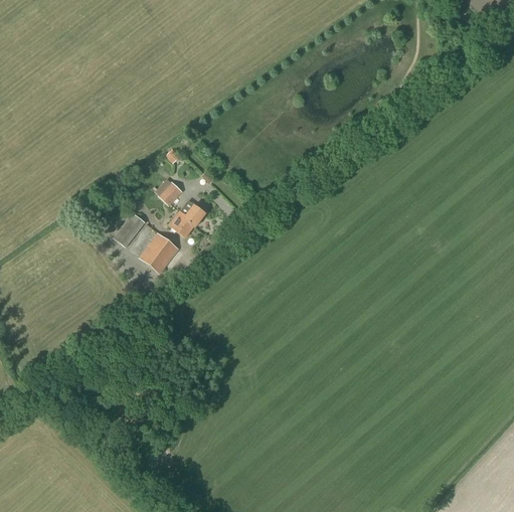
[(173,163),(180,156),(172,148),(165,155),(173,163)]
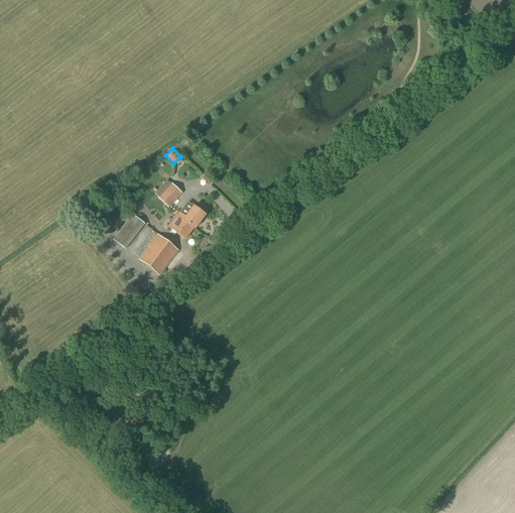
[(171,181),(167,177),(155,190),(159,195),(158,196),(168,206),(182,190),(171,180),(171,181)]
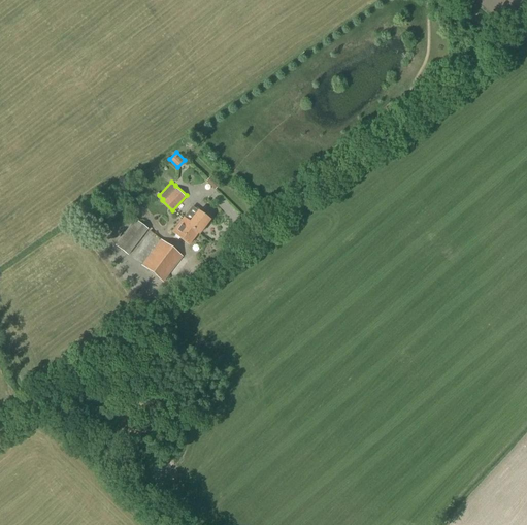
[(193,204),(185,216),(173,230),(190,242),(198,231),(199,232),(200,232),(210,218),(199,208),(198,208),(193,204)]
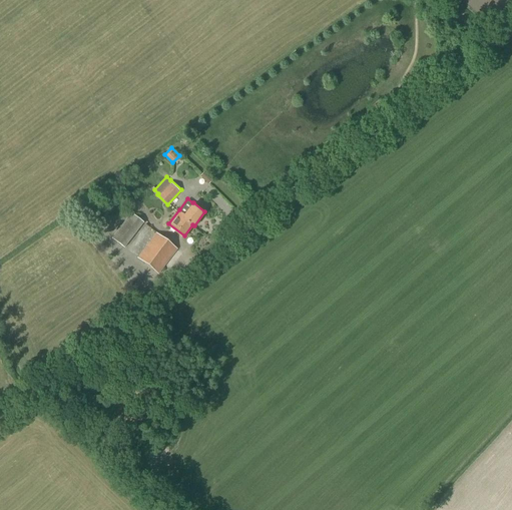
[(125,245),(144,220),(131,210),(112,235),(125,245)]
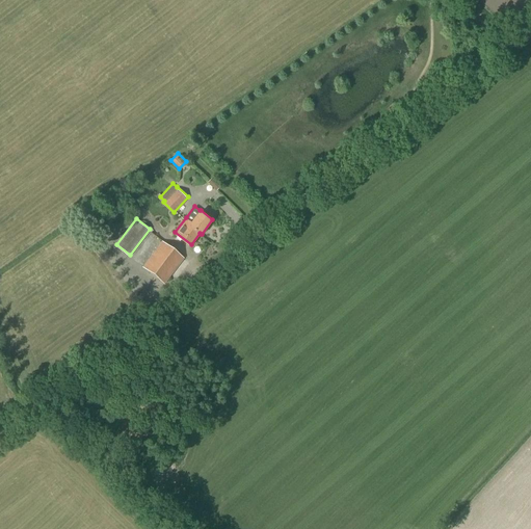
[(83,238),(88,234),(84,229),(79,233),(83,238)]
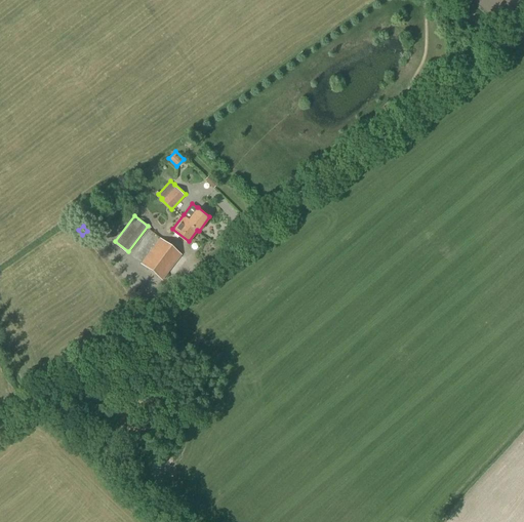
[(163,279),(183,252),(160,236),(140,262),(163,279)]
